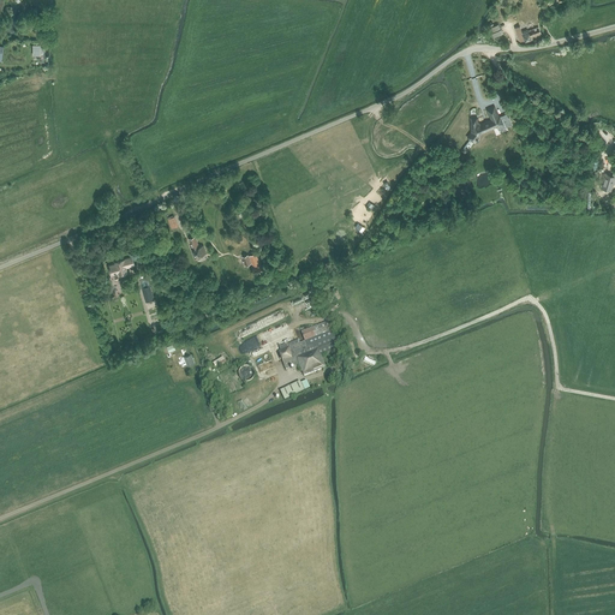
[(530,36),(541,33),(538,28),(527,31),(527,30),(521,31),(520,25),(515,28),(520,42),(525,40),(525,41),(531,40),(530,36)]
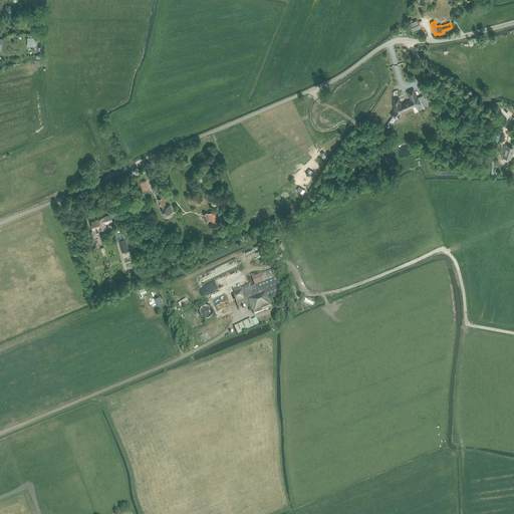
[(413,89),(407,92),(411,100),(402,104),(400,103),(400,99),(394,99),(394,110),(392,114),(393,115),(397,118),(399,116),(400,115),(400,113),(402,110),(415,105),(415,106),(420,104),(418,98),(417,98),(413,89)]
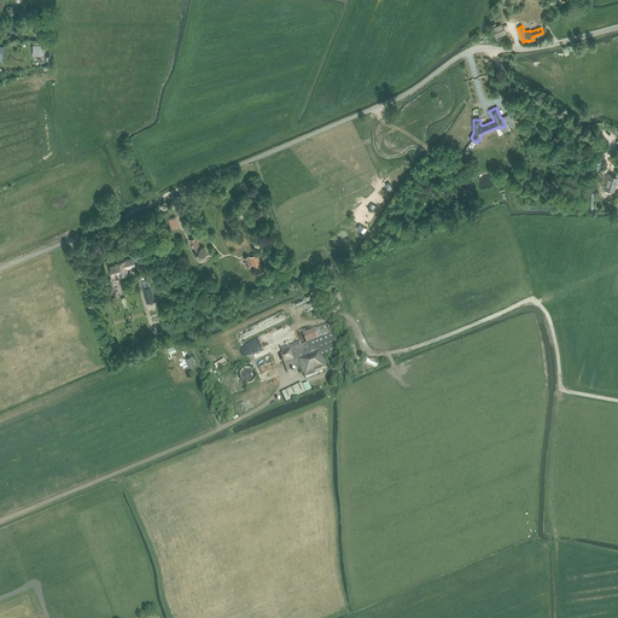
[(614,179),(607,178),(605,191),(614,192),(616,185),(617,185),(617,174),(616,175),(614,179)]
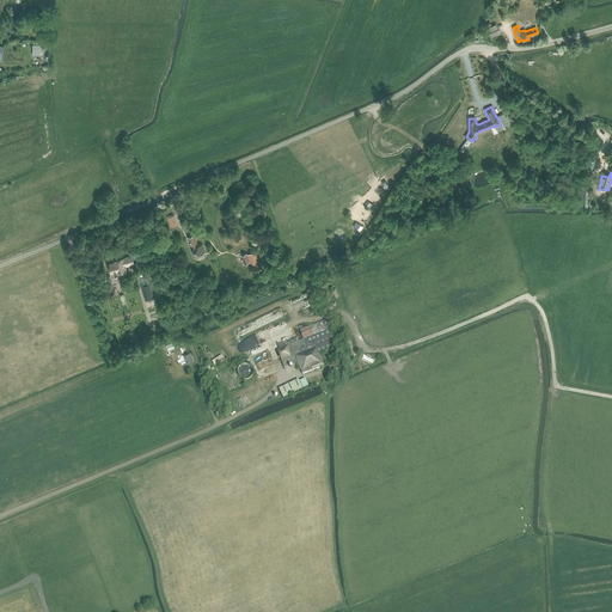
[(458,173),(453,179),(461,185),(464,183),(465,181),(459,176),(458,173)]
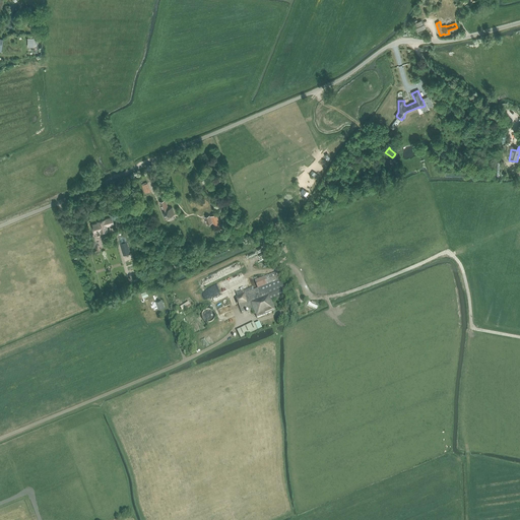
[(142,185),(144,193),(150,191),(147,183),(142,185)]
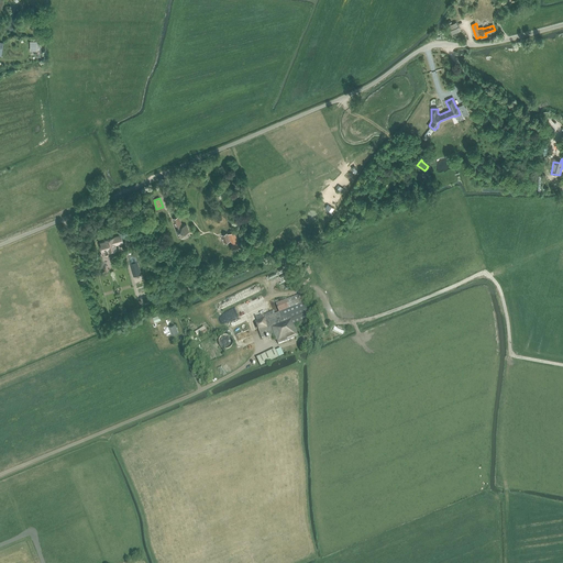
[(173,218),(178,235),(188,232),(186,224),(183,225),(178,216),(173,218)]
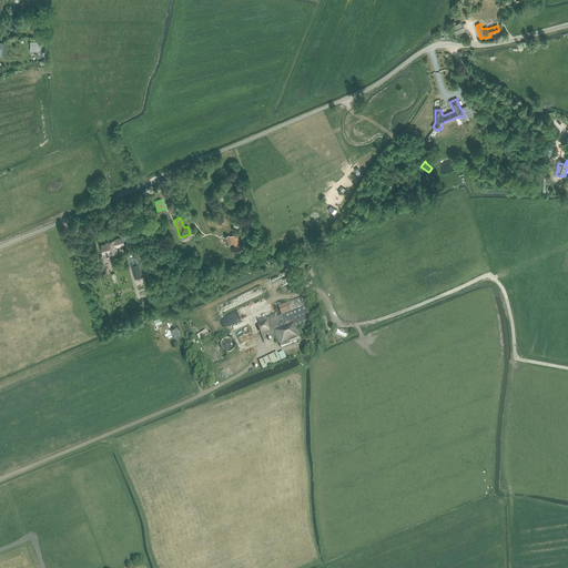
[(229,235),(224,237),(225,241),(224,242),(225,245),(232,243),(233,243),(235,252),(242,250),(236,234),(230,236),(229,235)]
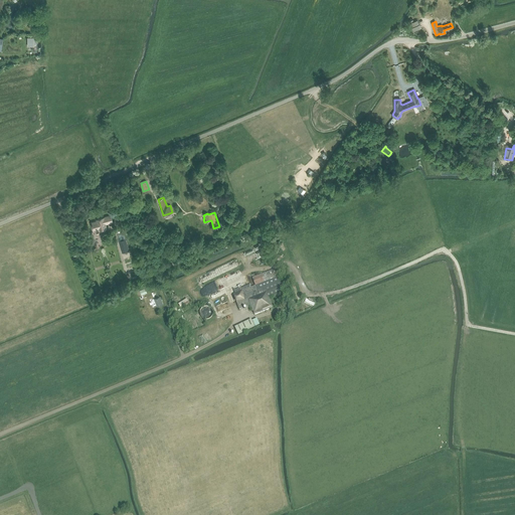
[(94,231),(95,230),(96,231),(96,232),(97,232),(98,232),(99,232),(100,231),(100,230),(107,228),(106,223),(113,221),(111,216),(97,220),(97,222),(92,223),(94,231)]
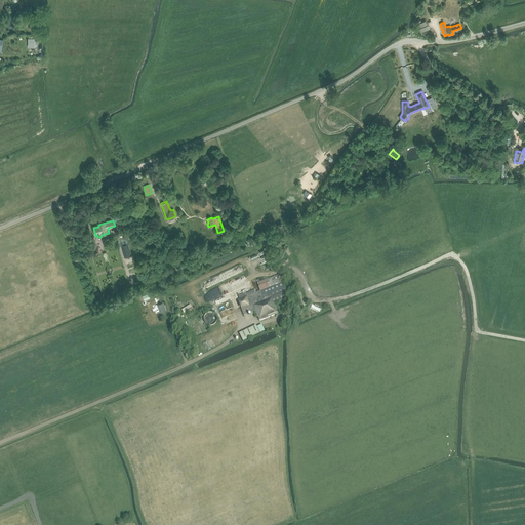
[(128,244),(125,245),(121,246),(124,258),(131,256),(128,244)]
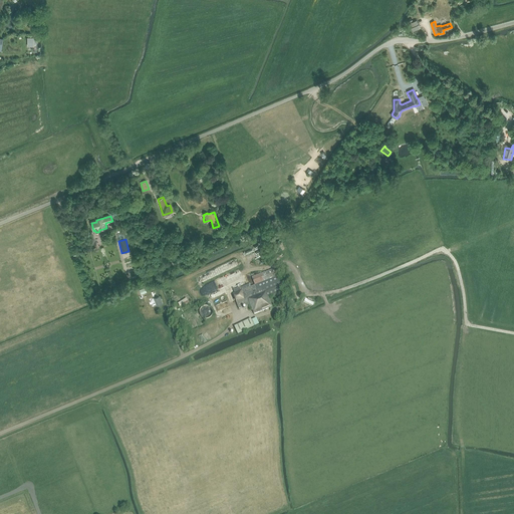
[(283,292),(275,273),(274,269),(252,278),(255,285),(251,287),(250,284),(235,290),(236,293),(233,294),(239,309),(249,304),(252,310),(254,314),(271,307),(268,298),(283,292)]
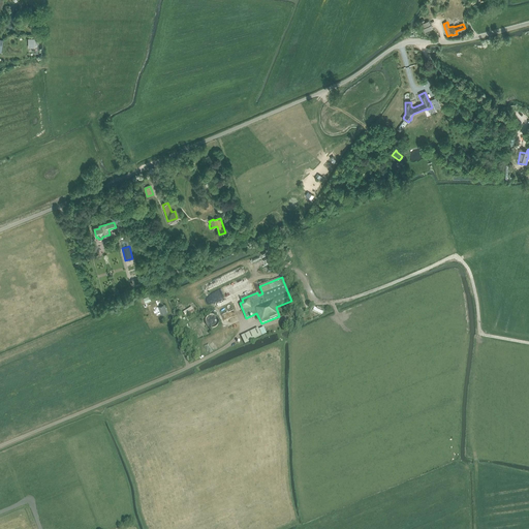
[(158,307),(161,314),(167,312),(164,305),(163,305),(162,303),(158,304),(159,307),(158,307)]
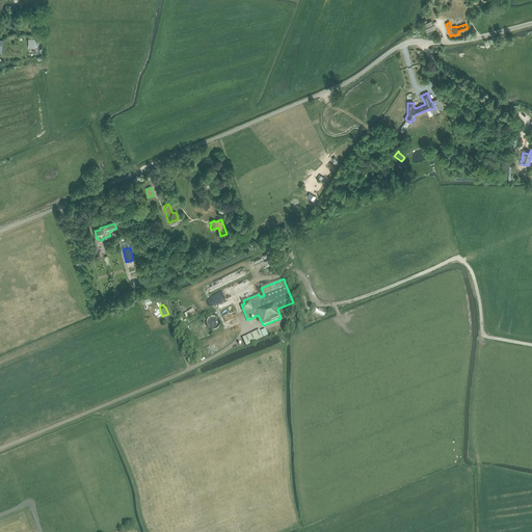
[(245,346),(263,338),(267,336),(265,329),(260,331),(260,330),(242,339),(245,346)]
